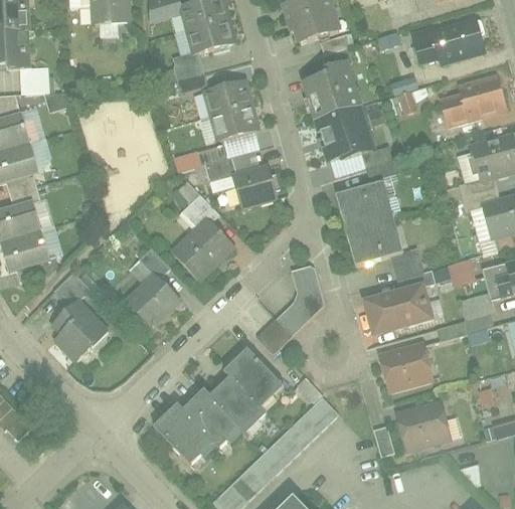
[(0,0),(0,65),(33,63),(28,0),(0,0)]
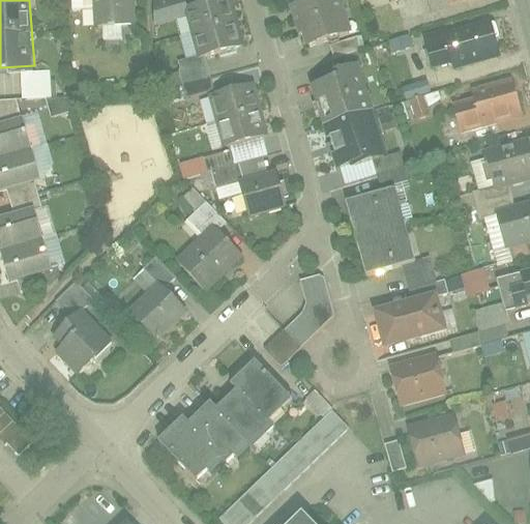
[(93,0),(94,21),(134,20),(131,0),(93,0)]
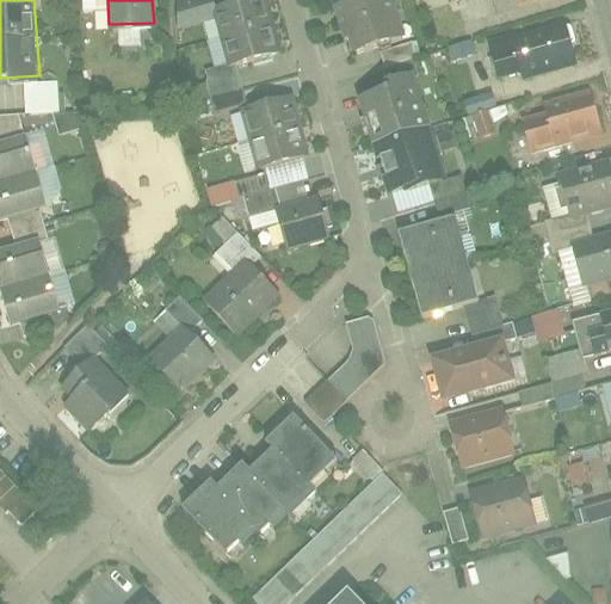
[(275,49),(260,0),(239,0),(215,7),(230,61),(275,49)]
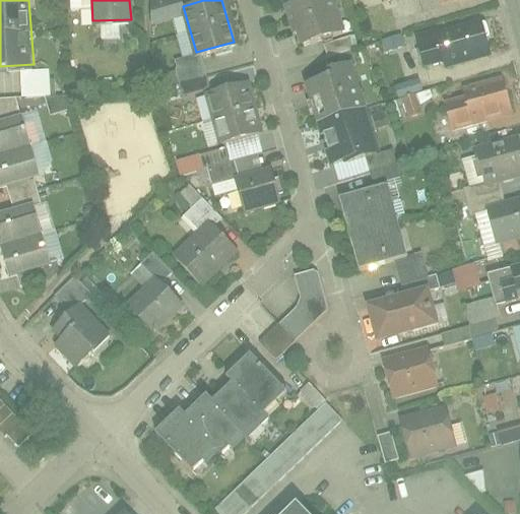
[(294,0),(294,1),(284,4),(299,45),(335,33),(324,0),(294,0)]
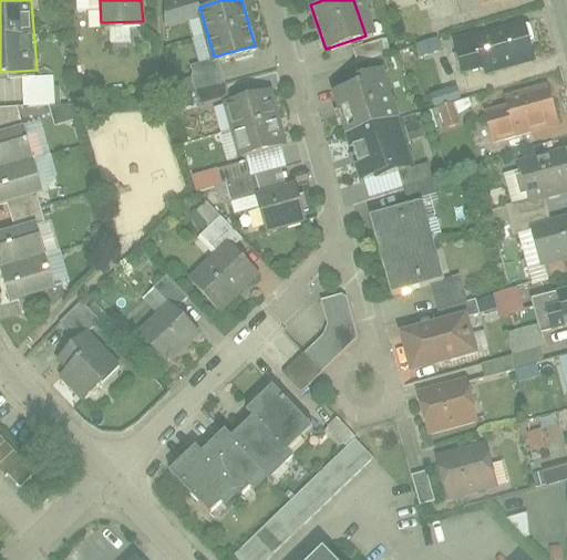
[(535,58),(524,19),(454,38),(463,68),(483,62),(485,71),(535,58)]
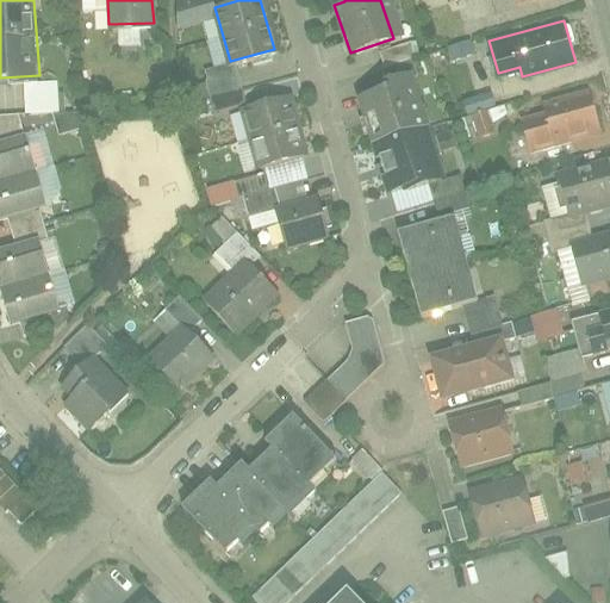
[(443,173),(412,73),(356,91),(388,191),(443,173)]
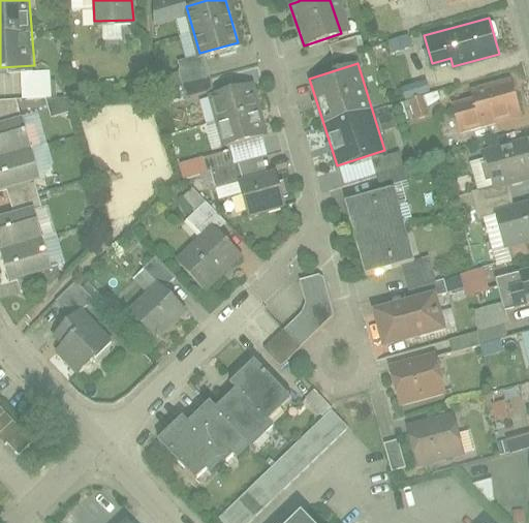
[(523,112),(512,74),(469,86),(472,96),(455,101),(463,128),(523,112)]
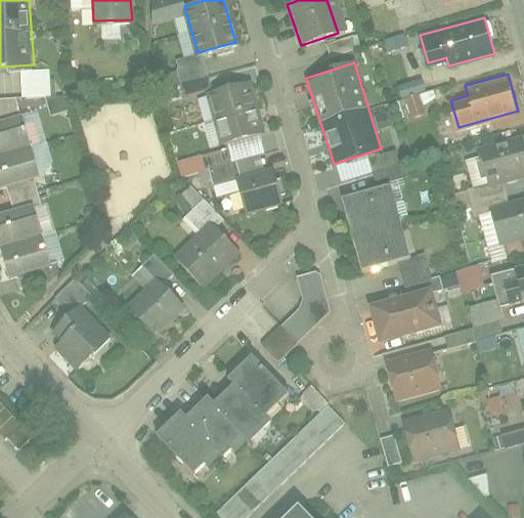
[(243,82),(204,93),(219,144),(258,133),(243,82)]
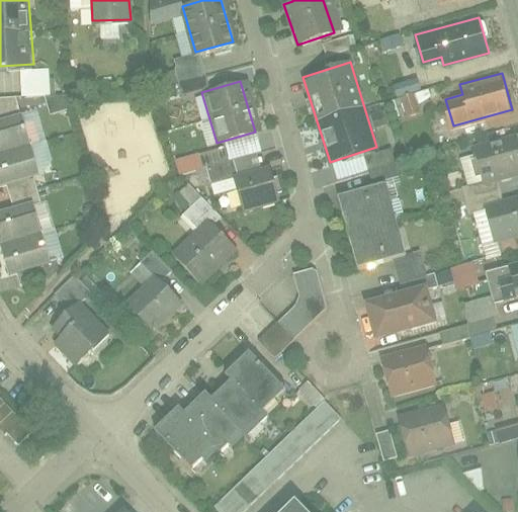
[(0,178),(9,208),(0,210),(0,247),(8,274),(56,259),(36,199),(29,176),(39,173),(29,143),(33,142),(23,108),(0,114),(0,178)]
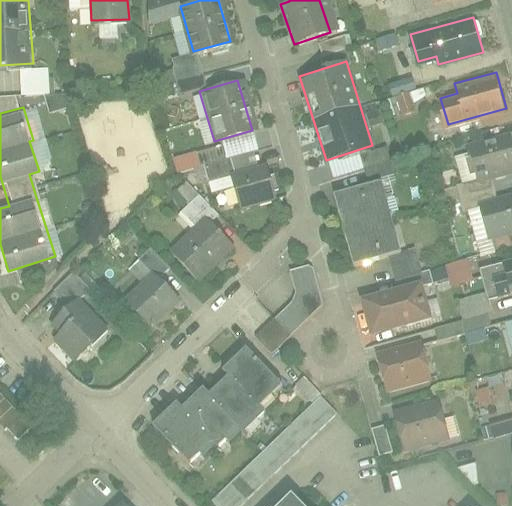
[(511,167),(511,138),(510,132),(468,144),(477,177),(511,167)]
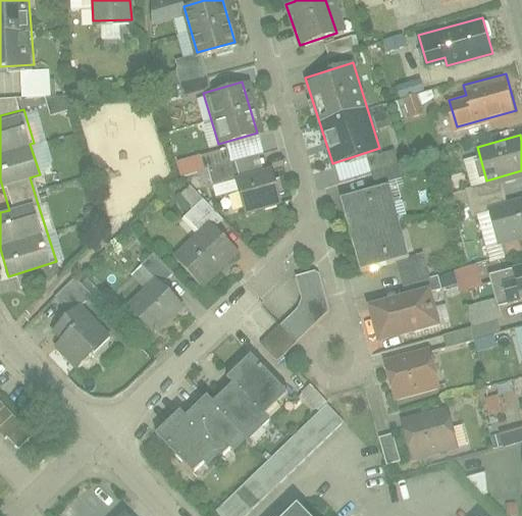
[(285,200),(275,163),(237,173),(246,211),(285,200)]
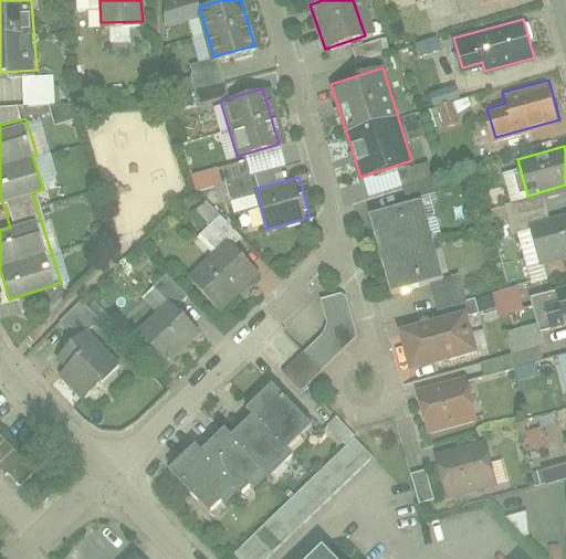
[(421,197),(370,209),(390,289),(441,277),(421,197)]
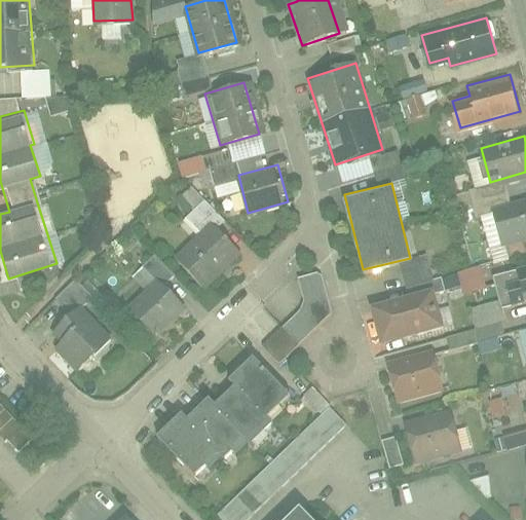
[(525,236),(525,195),(494,206),(505,243),(525,236)]
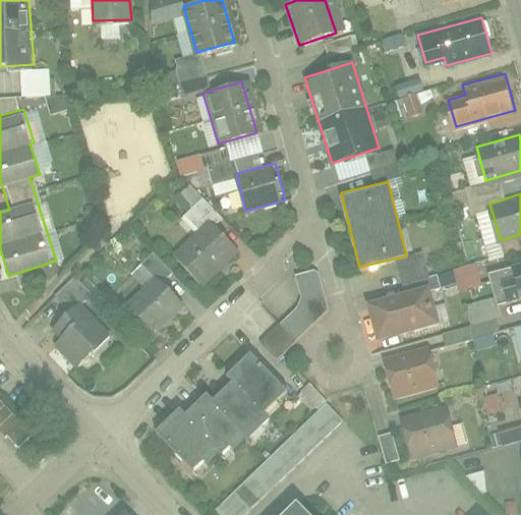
[(211,217),(173,250),(198,280),(236,246),(211,217)]
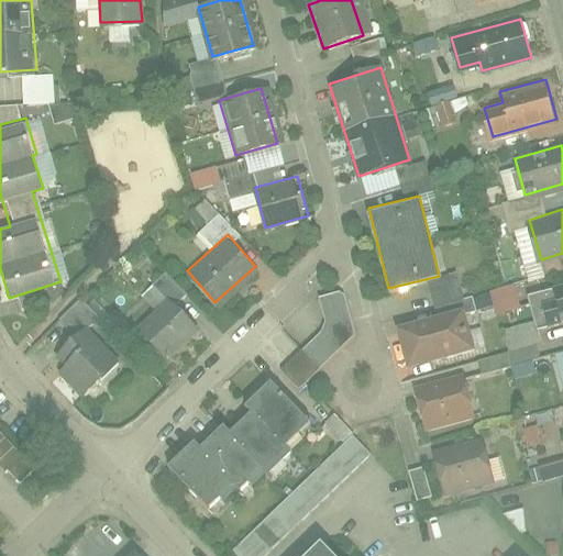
[(562,314),(562,284),(552,287),(555,298),(543,301),(548,320),(562,314)]
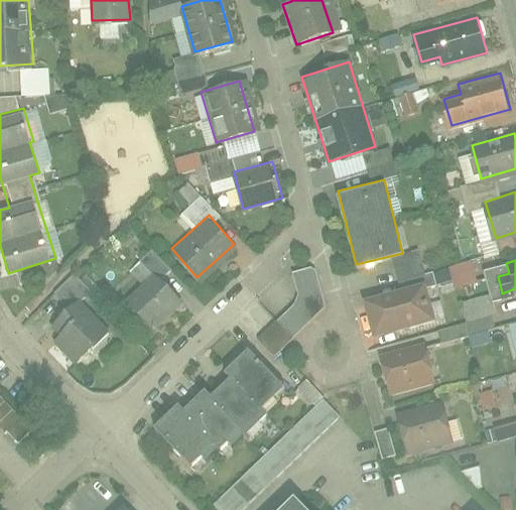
[(259,335),(277,352),(334,295),(303,266),(292,277),(304,289),(259,335)]
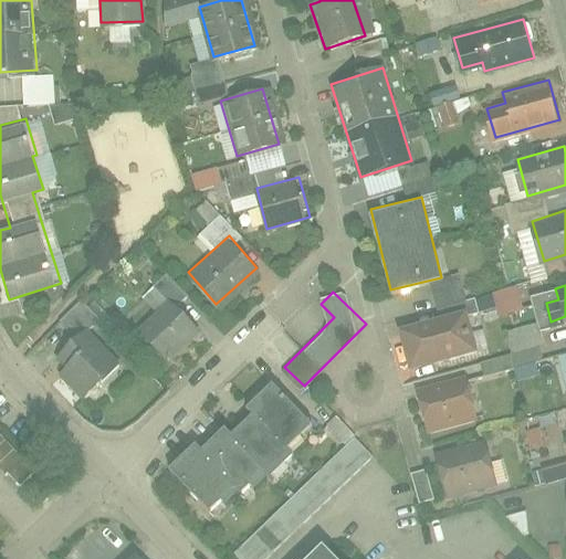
[(199,329),(169,298),(140,326),(170,357),(199,329)]
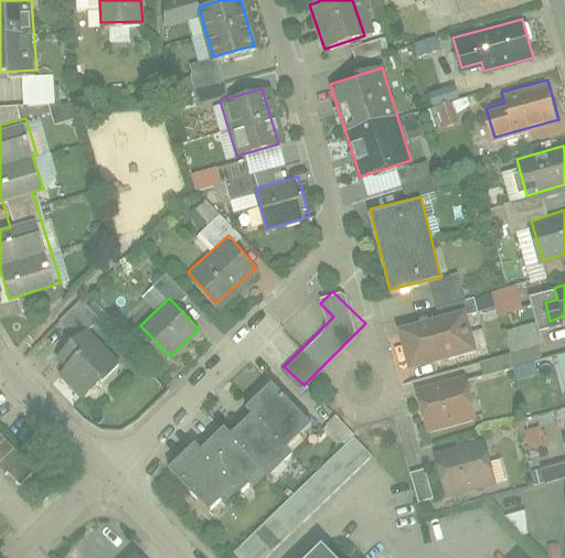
[(466,308),(397,326),(409,368),(478,351),(466,308)]
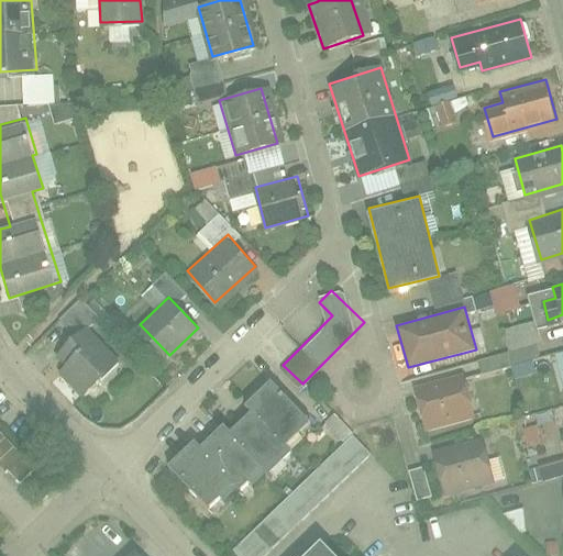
[(74,360),(59,373),(83,398),(118,367),(74,318),(52,336),(74,360)]
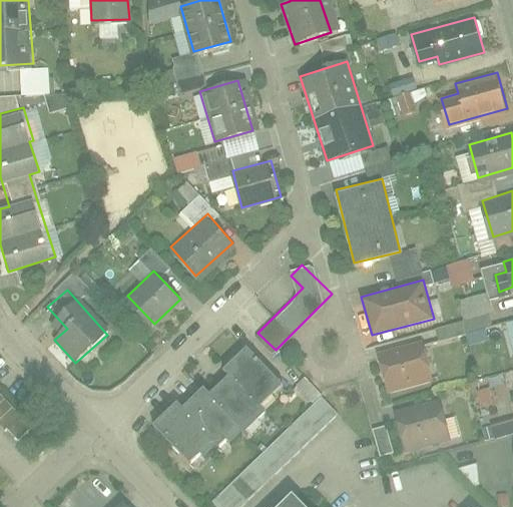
[(459,296),(465,329),(494,324),(489,291),(459,296)]
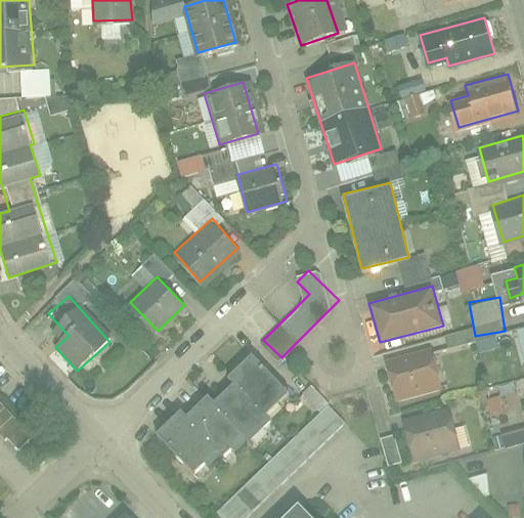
[(472,326),(445,333),(448,344),(475,337),(472,326)]
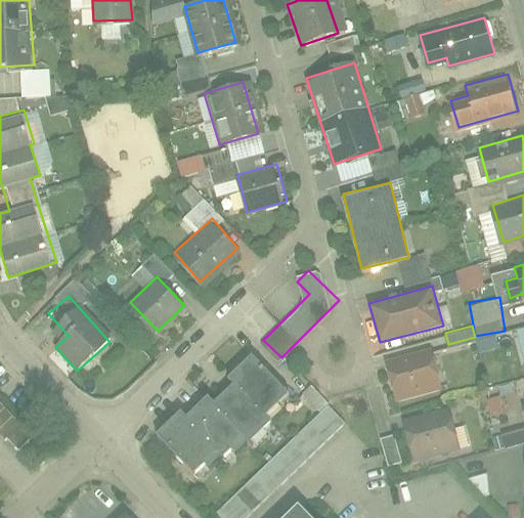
[(431,345),(383,358),(395,399),(443,386),(431,345)]
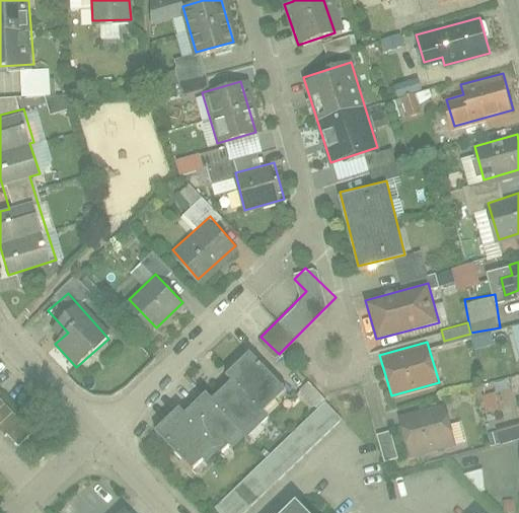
[(179,409),(156,431),(193,470),(216,448),(220,452),(240,433),(247,440),(271,418),(265,412),(287,390),(250,351),(226,374),(233,381),(213,400),(206,393),(183,414),(179,409)]
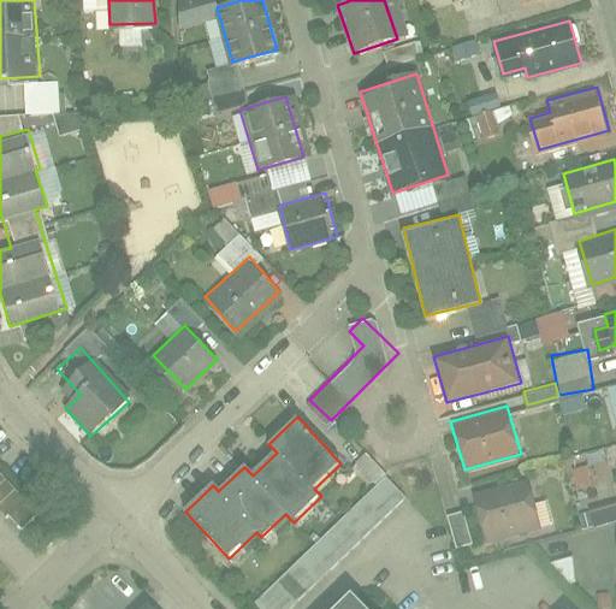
[(380,482),(254,597),(264,608),(284,608),(360,540),(369,551),(419,506),(367,449),(357,456),(380,482)]
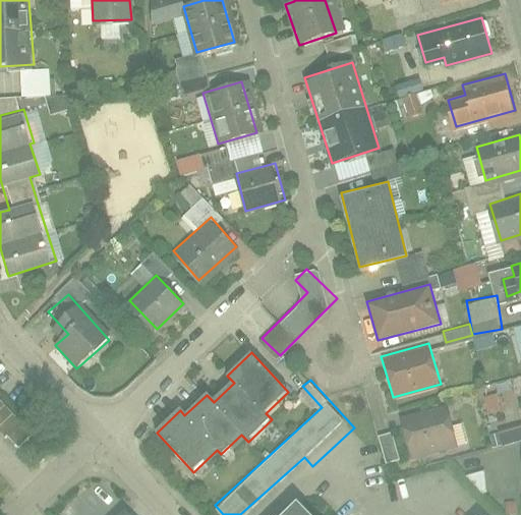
[(446,404),(398,415),(408,454),(456,443),(446,404)]
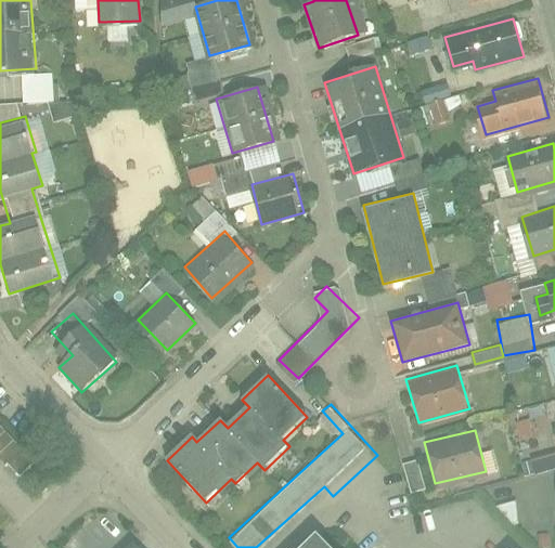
[(420,457),(403,460),(412,490),(427,486),(420,457)]
